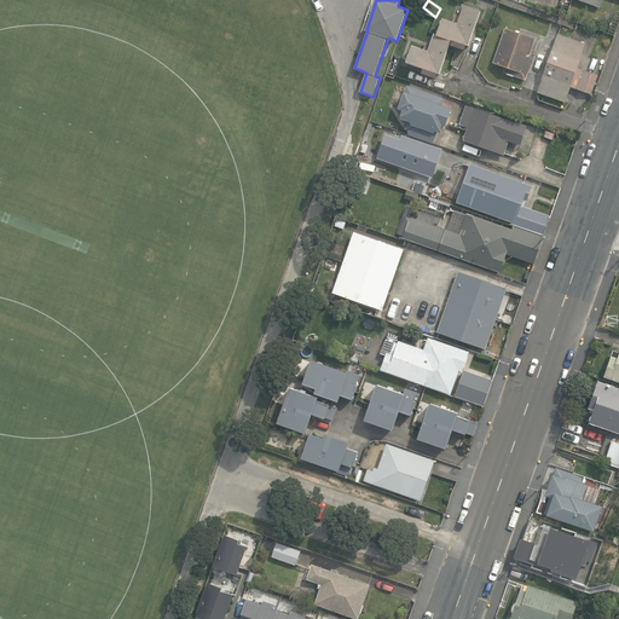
[(423,74),(435,77),(437,74),(440,74),(451,45),(464,50),(466,45),(469,46),(481,11),(466,5),(458,24),(444,18),(438,35),(435,35),(431,52),(412,46),(406,63),(424,69),(423,74)]
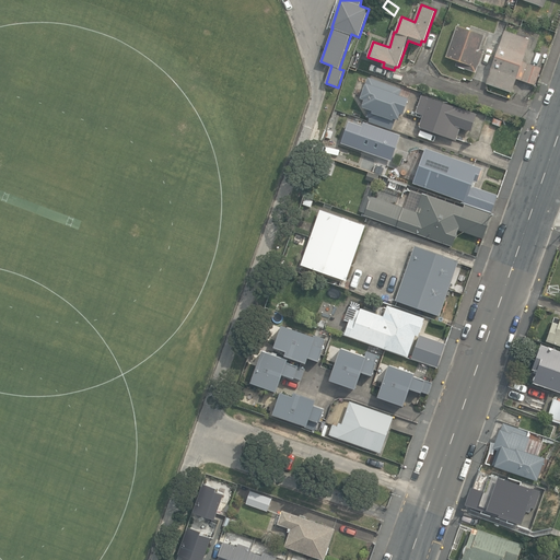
[(486,81),(510,90),(514,77),(534,83),(539,67),(521,59),(528,37),(503,28),(494,55),(478,48),(482,34),(456,24),(445,55),(459,60),(458,65),(474,70),(476,63),(490,68),(486,81)]
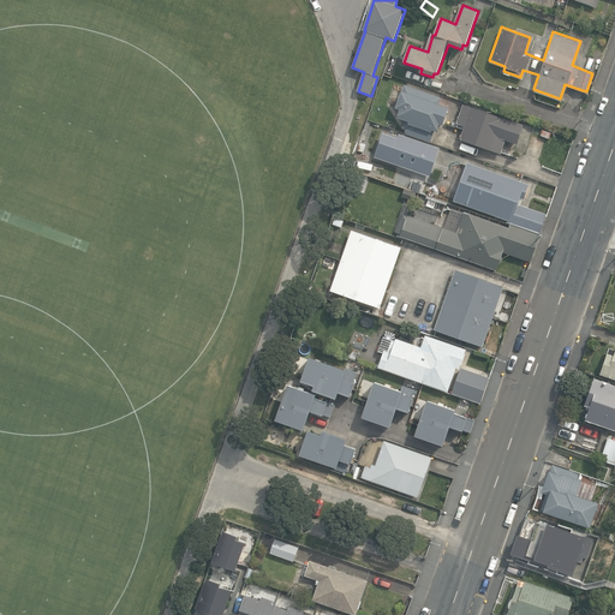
[(441,95),(404,82),(401,90),(399,89),(394,106),(398,108),(395,115),(405,119),(400,130),(429,139),(434,127),(437,129),(439,121),(442,123),(448,105),(439,101),(441,95)]
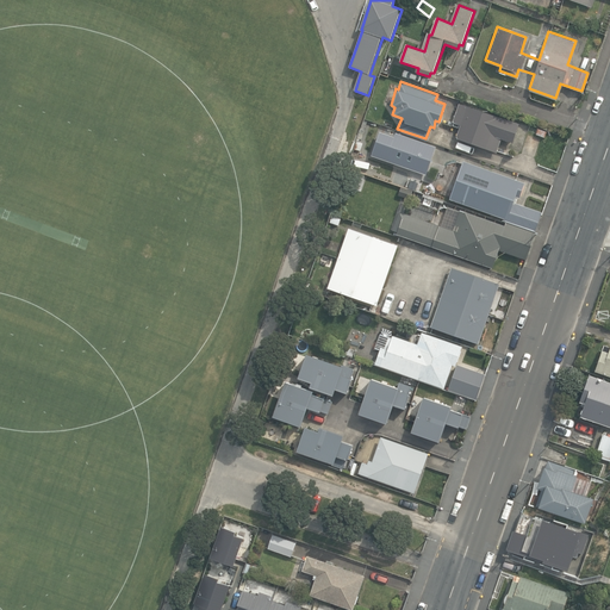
[(518,125),(459,105),(453,124),(460,126),(455,141),(497,155),(502,141),(512,144),(518,125)]
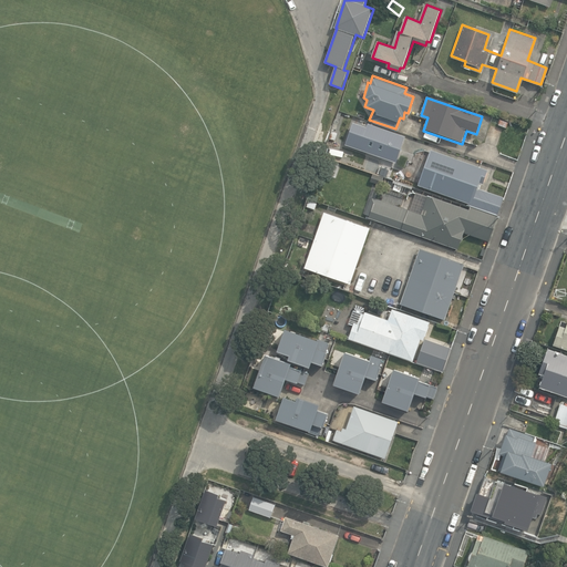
[(353,122),(346,142),(394,160),(399,145),(403,135),(368,122),(366,126),(353,122)]
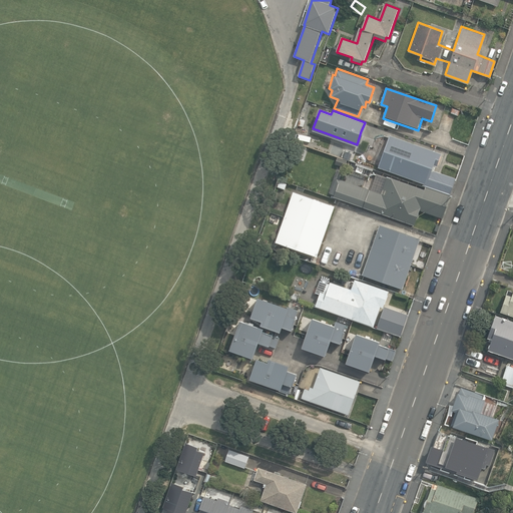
[(379,167),(428,185),(430,179),(431,179),(435,168),(434,167),(435,165),(438,166),(442,154),(391,135),(379,167)]
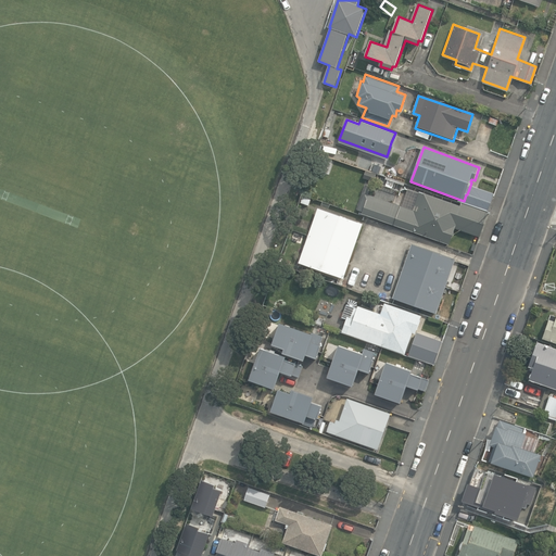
[(314,169),(328,175),(332,161),(318,155),(314,169)]
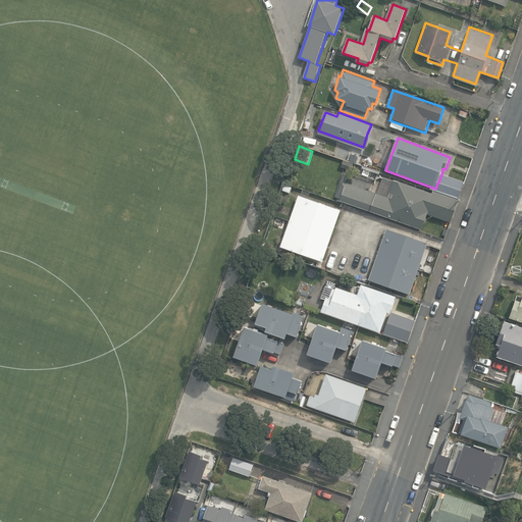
[(450,222),(458,199),(431,190),(430,192),(394,178),(386,198),(342,181),(335,198),(341,199),(340,201),(420,230),(426,214),(450,222)]
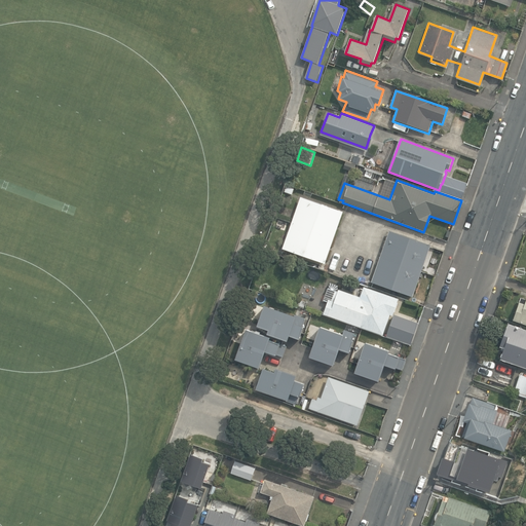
[(284,249),(326,263),(344,213),(301,197),(284,249)]
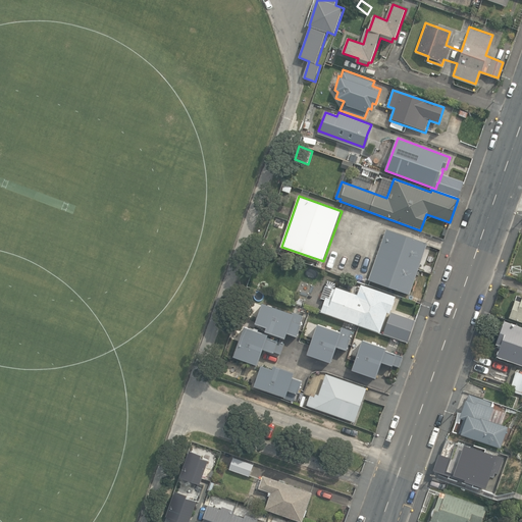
[(369,280),(410,295),(428,244),(387,229),(369,280)]
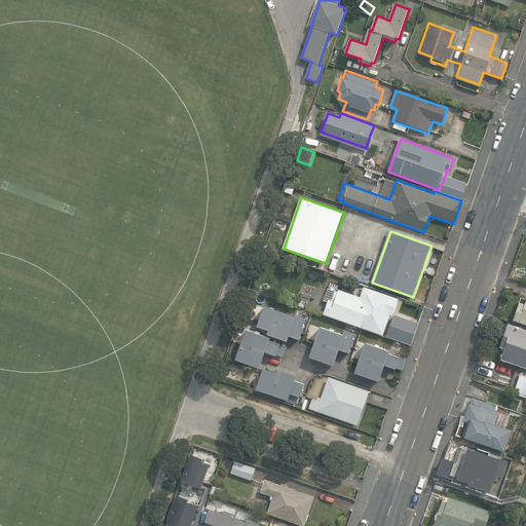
[(324,314),(383,335),(390,314),(393,315),(399,300),(365,288),(361,297),(339,289),(340,286),(331,283),(325,300),(329,302),(324,314)]
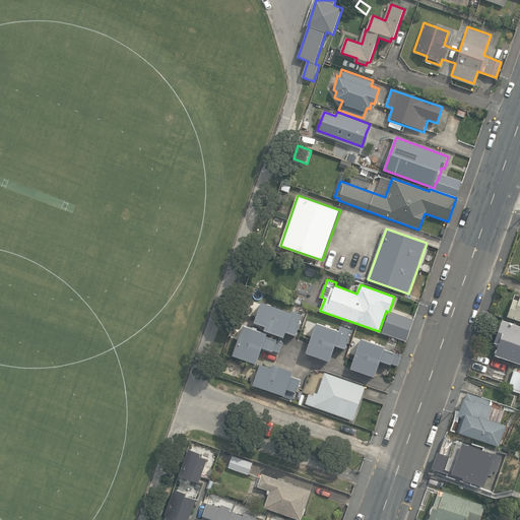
[(508,316),(519,320),(519,295),(516,295),(508,316)]
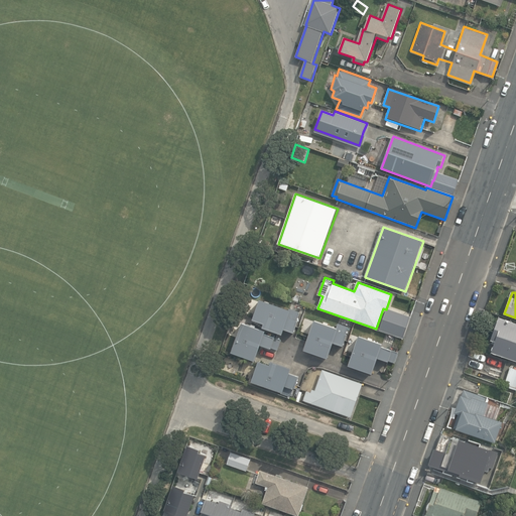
[(292,331),(299,310),(259,297),(252,317),(263,321),(262,326),(282,333),(283,328),(292,331)]
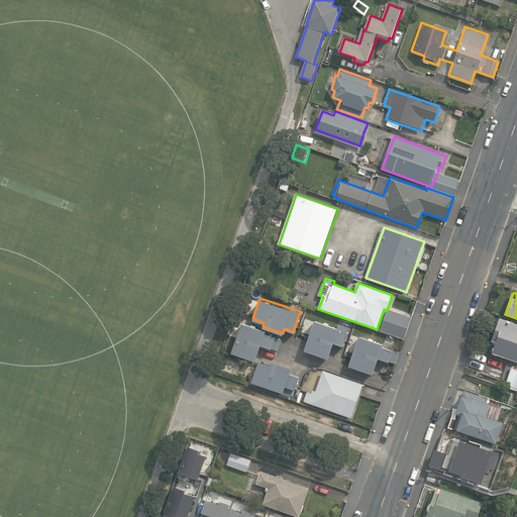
[(380,328),(402,336),(407,323),(402,321),(403,319),(392,314),(391,317),(385,315),(380,328)]
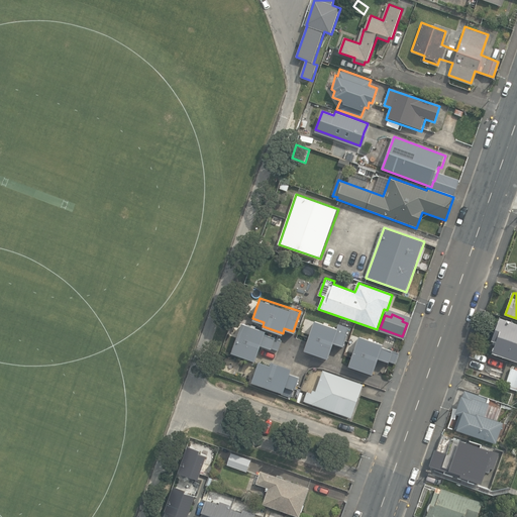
[(493,352),(516,360),(516,324),(500,318),(492,340),(497,341),(493,352)]
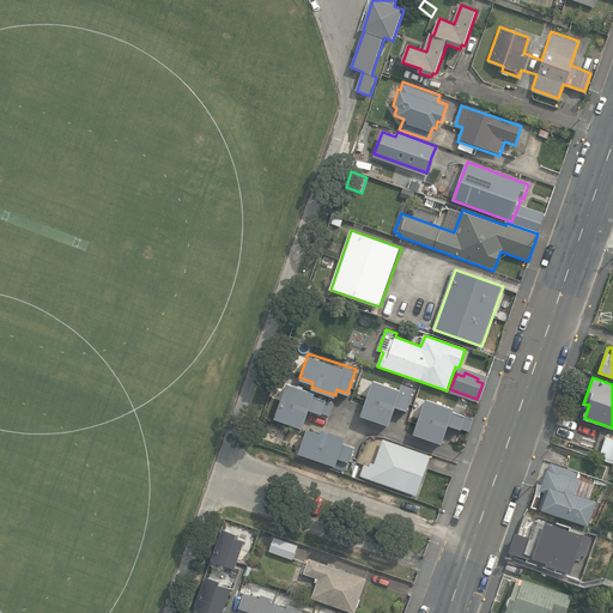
[(399,388),(372,378),(360,413),(389,424),(395,405),(406,408),(413,386),(401,381),(399,388)]
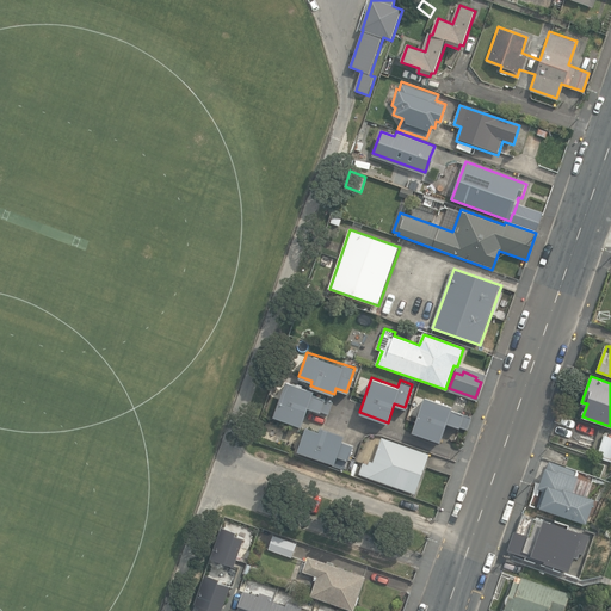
[(328,413),(333,401),(313,394),(314,390),(285,381),(273,415),(302,425),(309,406),(328,413)]
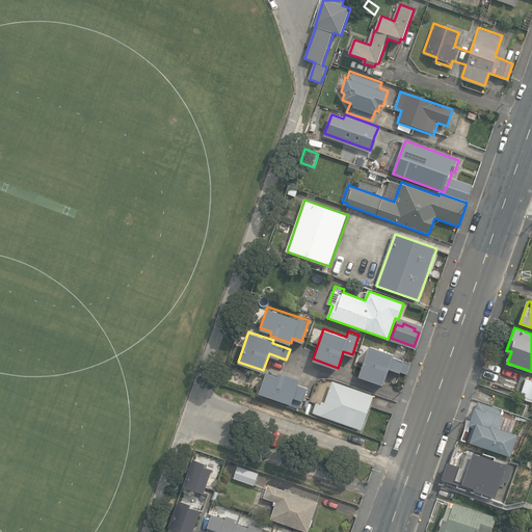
[(406,372),(409,362),(393,355),(393,353),(368,345),(357,375),(383,383),(389,367),(406,372)]
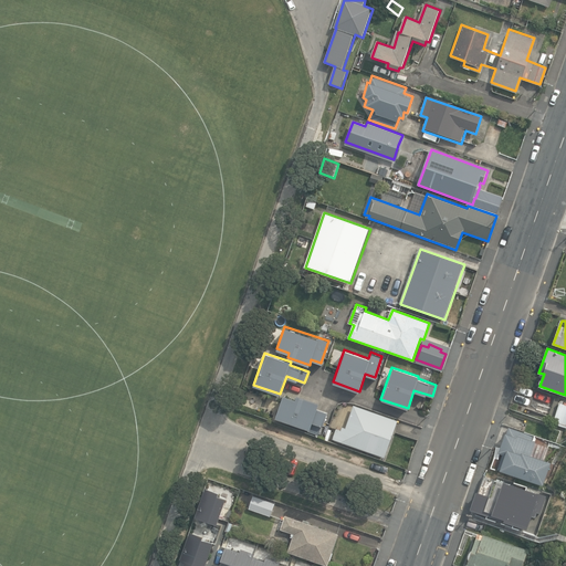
[(320,401),(296,394),(295,398),(283,394),(275,417),(310,429),(312,421),(322,425),(327,411),(317,408),(320,401)]
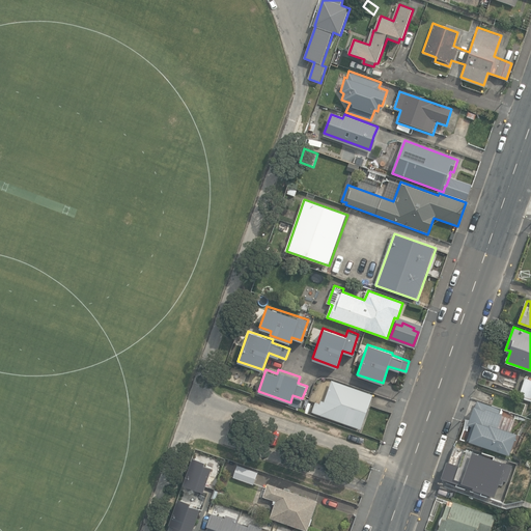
[(519,396),(530,399),(530,379),(525,376),(519,396)]
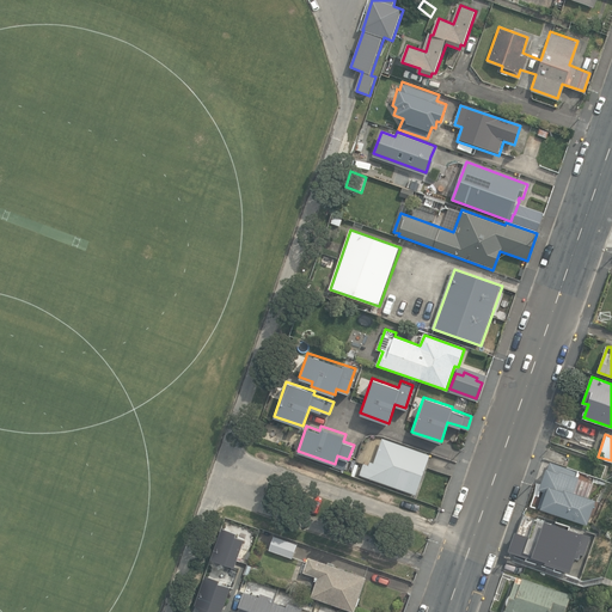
[(428,452),(380,436),(372,460),(369,459),(368,463),(362,461),(359,475),(415,493),(428,452)]
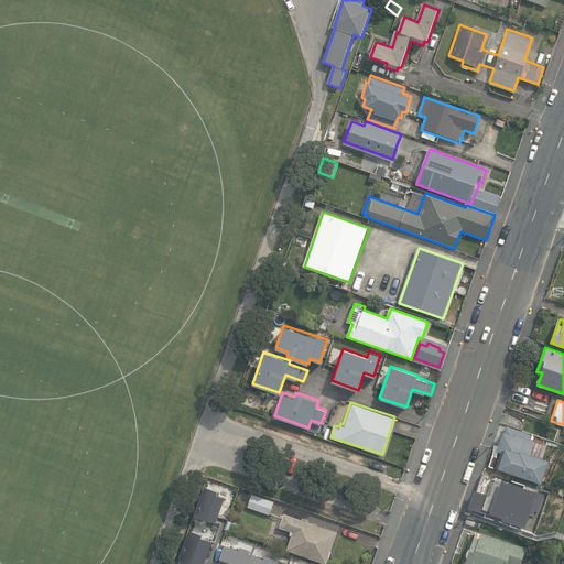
[(497,469),(541,485),(549,462),(530,455),(534,441),(532,440),(533,435),(507,425),(497,452),(502,454),(497,469)]
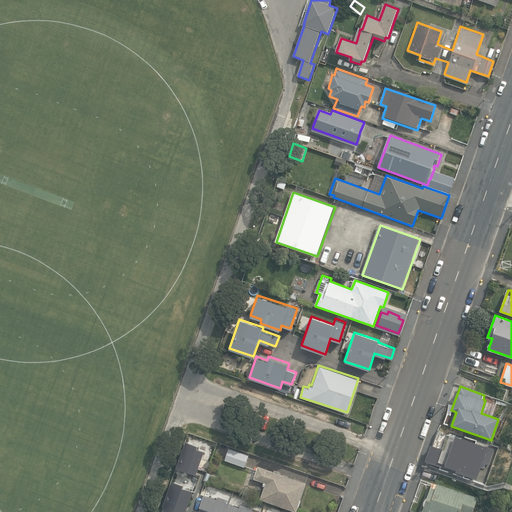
[(441,426),(429,462),(485,481),(497,444),(441,426)]
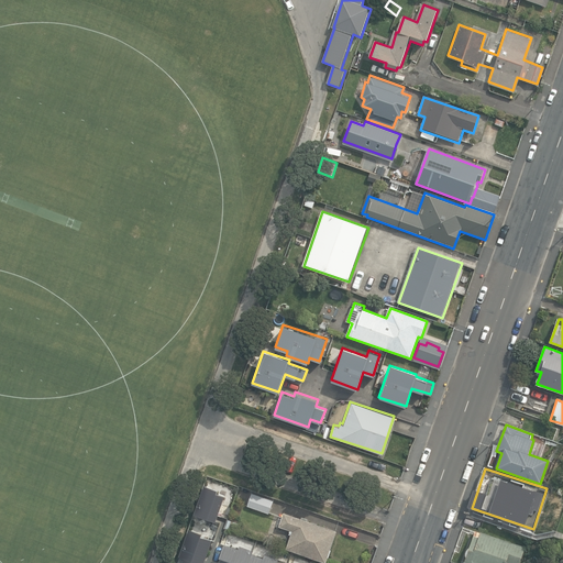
[(219,489),(206,485),(196,515),(218,522),(227,496),(218,493),(219,489)]
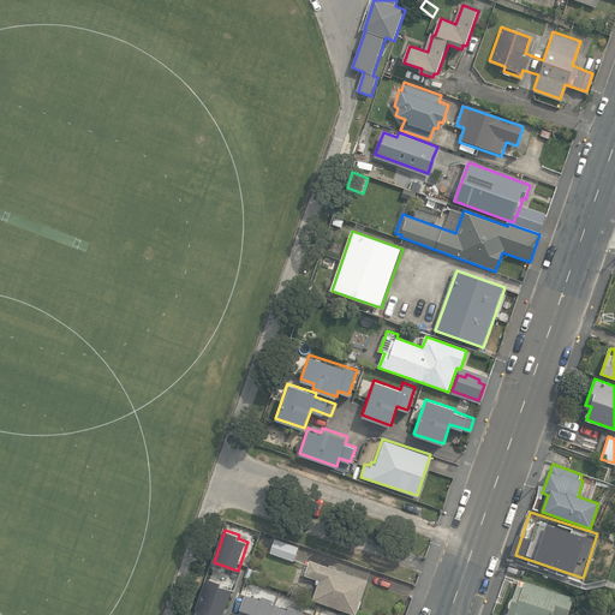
[(268,551),(293,561),(298,545),(274,536),(268,551)]
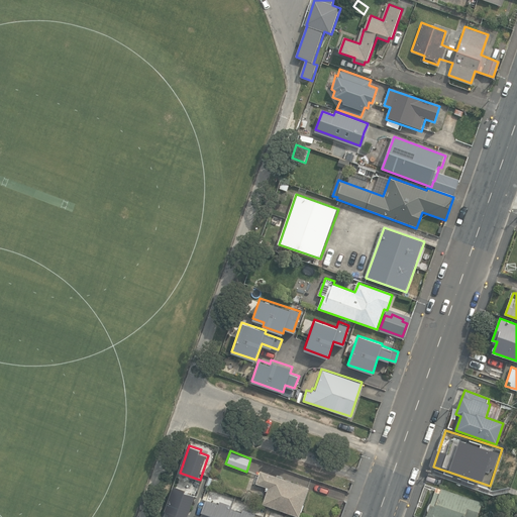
[(264,504),(299,516),(301,512),(302,512),(305,505),(304,504),(309,488),(262,472),(257,483),(270,488),(264,504)]
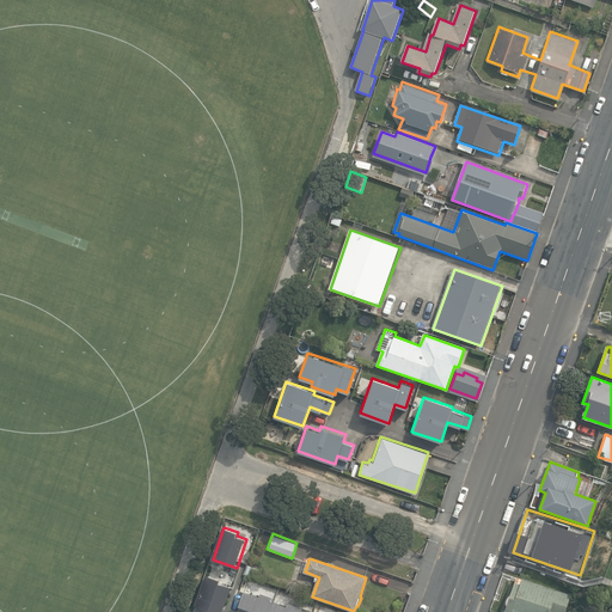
[(537,569),(507,560),(503,571),(533,581),(537,569)]
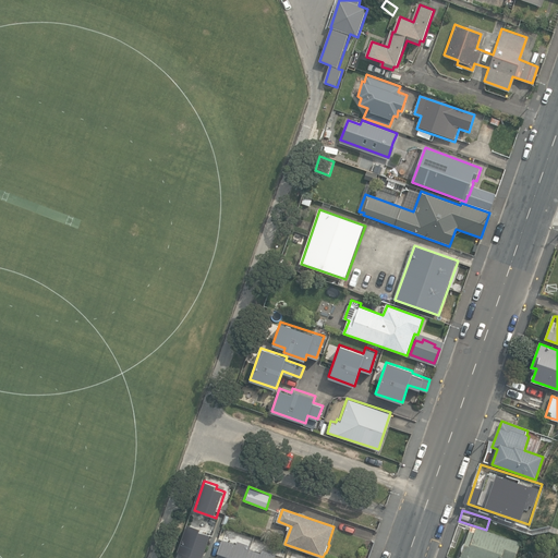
[(223,523),(234,526),(237,519),(226,516),(223,523)]
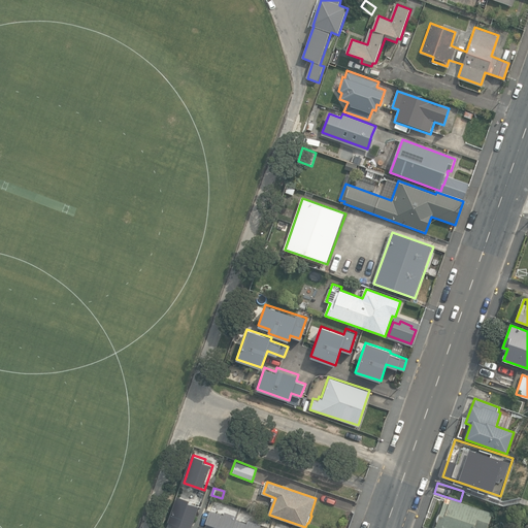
[(169,521),(174,523),(172,527),(193,527),(201,506),(190,502),(191,500),(178,496),(169,521)]
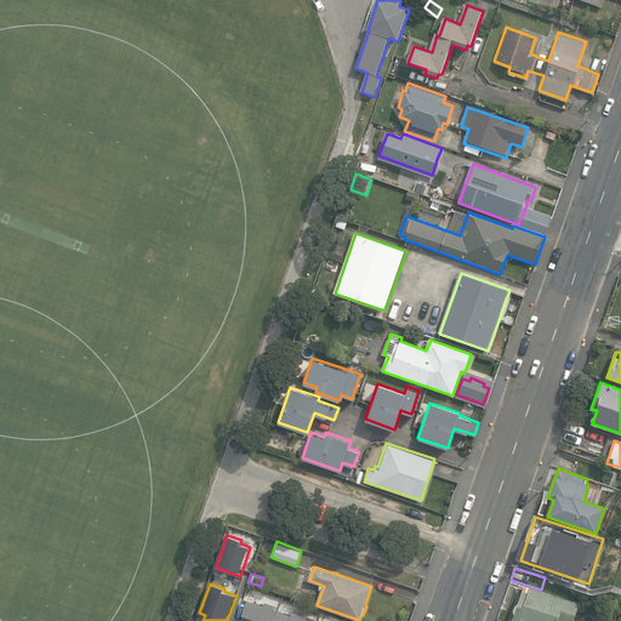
[(524,586),(513,620),(514,620),(557,620),(558,620),(573,620),(580,602),(548,592),(547,593),(524,586)]
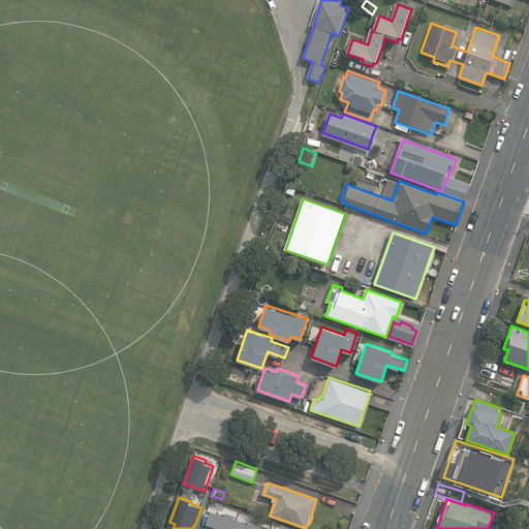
[(210,524),(208,528),(261,528),(263,525),(250,521),(249,524),(239,520),(240,517),(226,512),(225,516),(212,510),(208,524),(210,524)]
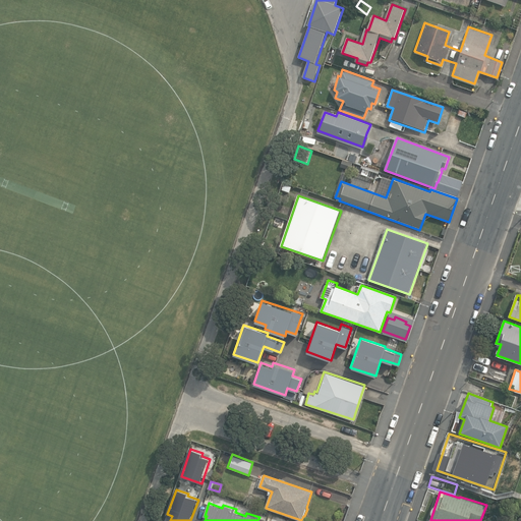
All buildings are outlined.
